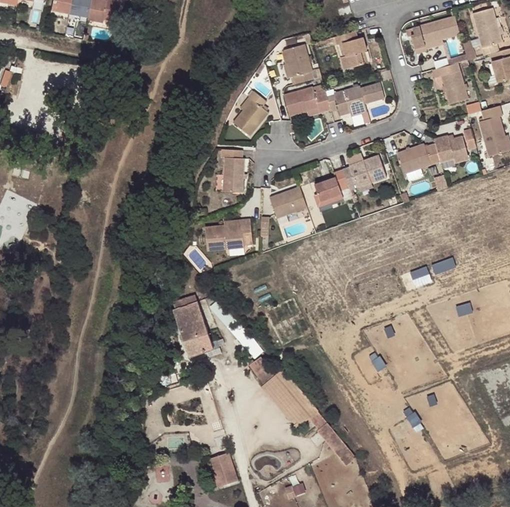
[(50,0),(49,5),(68,9),(69,0),(50,0)]
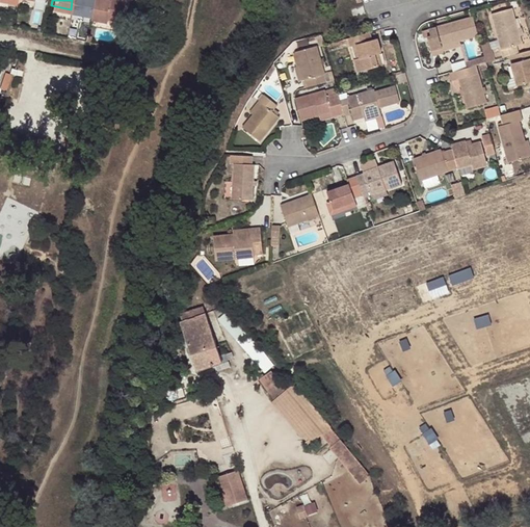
[(72,0),(71,9),(89,12),(91,0),(72,0)]
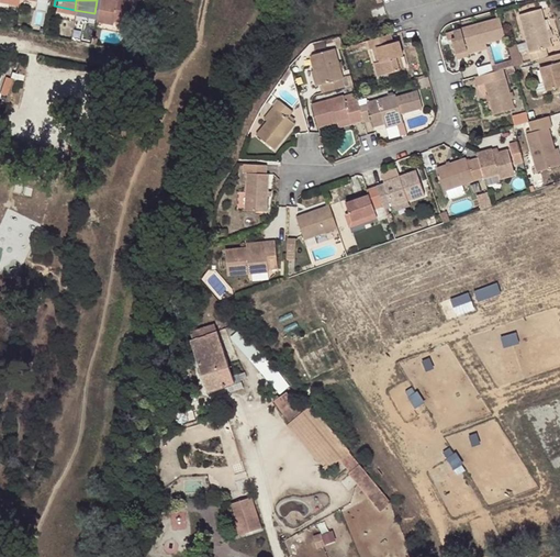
[(97,0),(94,13),(93,15),(111,20),(112,15),(123,18),(125,4),(133,7),(134,0),(97,0)]
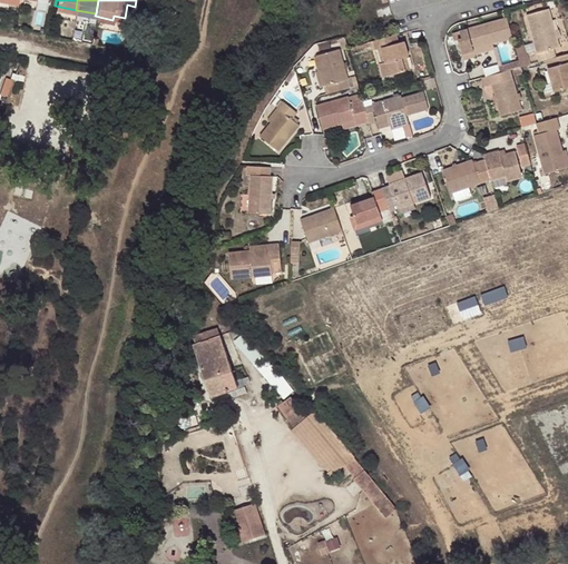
[(387,0),(379,2),(382,13),(390,10),(387,0)]
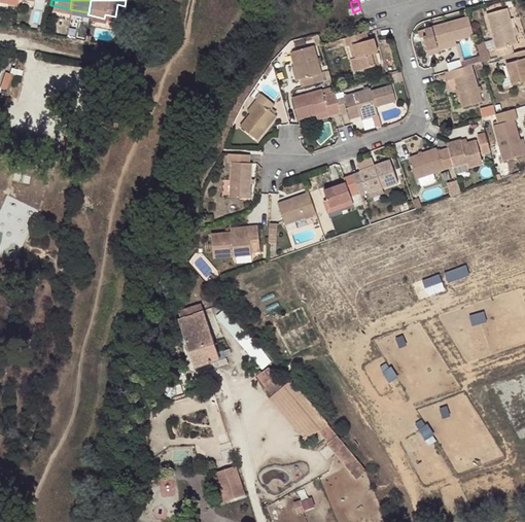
[(497,54),(508,50),(512,49),(510,41),(515,39),(504,5),(485,10),(497,54)]
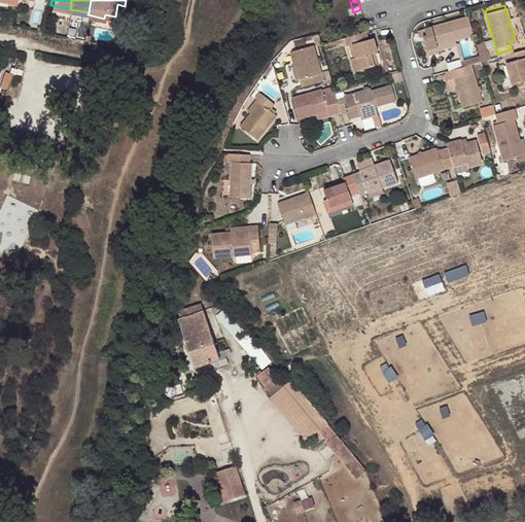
[(473,34),(466,14),(423,28),(425,35),(421,36),(427,56),(439,53),(438,48),(435,44),(455,39),(473,34)]
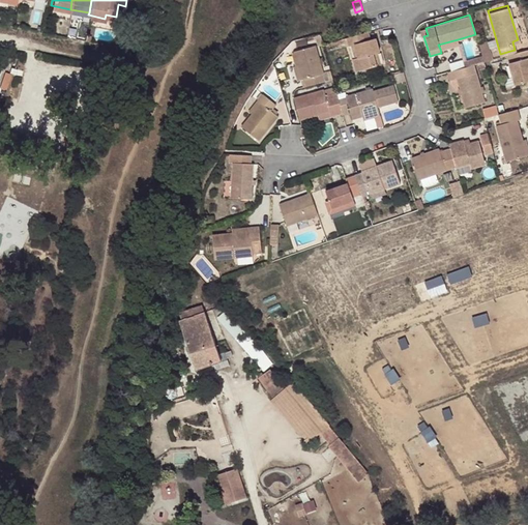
[(369,40),(365,31),(344,37),(347,47),(349,46),(353,45),(356,58),(352,59),(350,59),(354,73),(376,67),(372,55),(376,53),(380,52),(375,38),(369,40)]
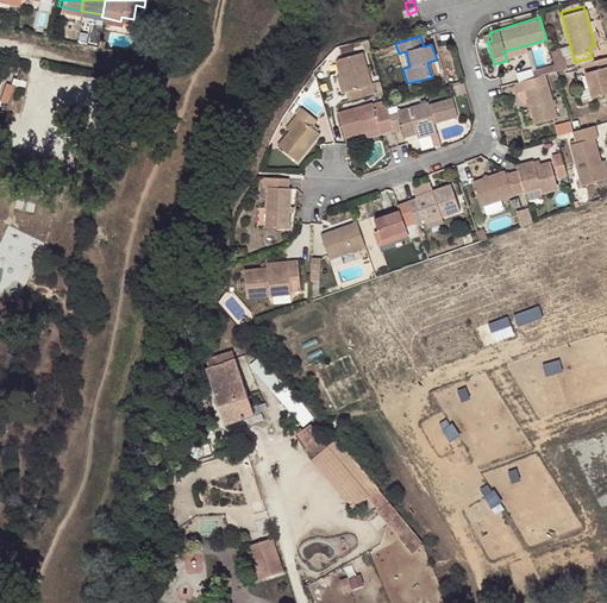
[(549,49),(555,68),(564,66),(558,44),(549,49)]
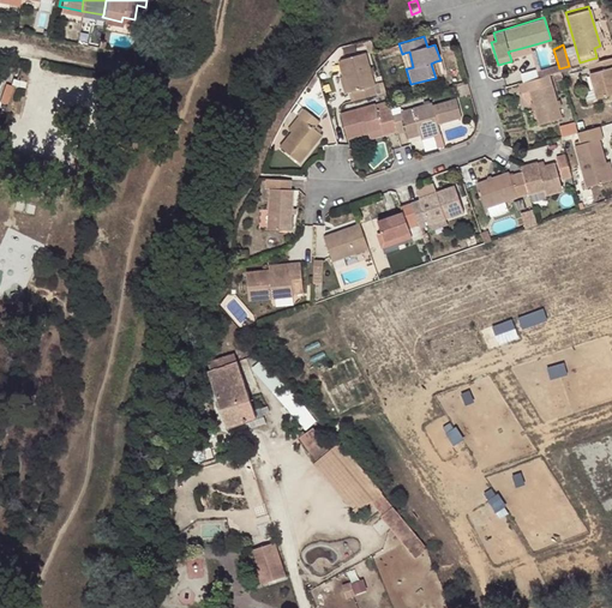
[(508,52),(510,56),(532,50),(531,46),(508,52)]
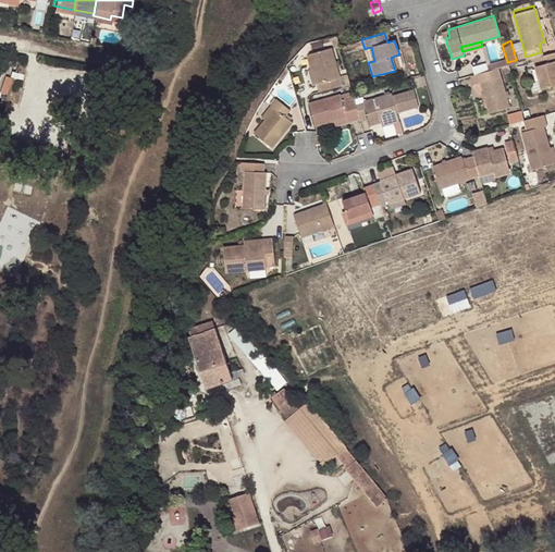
[(537,53),(539,60),(554,56),(554,48),(541,52),(537,53)]
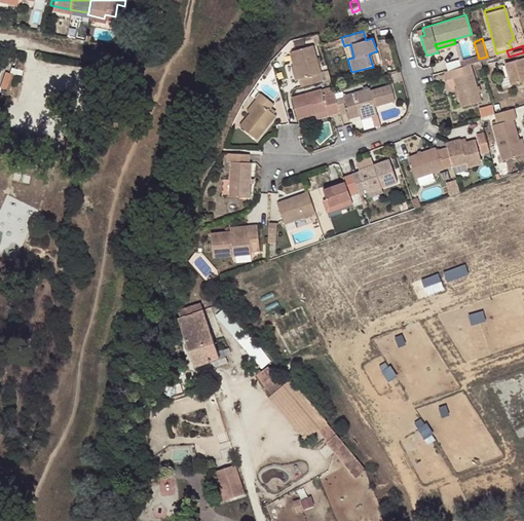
[(302,85),(319,80),(316,73),(317,73),(310,46),(287,52),(291,68),(294,67),(297,79),(299,78),(302,85)]
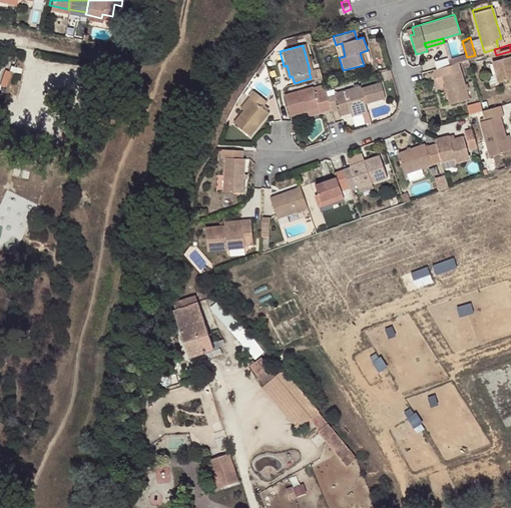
[(510,51),(496,55),(497,57),(492,58),(496,72),(510,66),(510,56),(510,53),(510,51)]
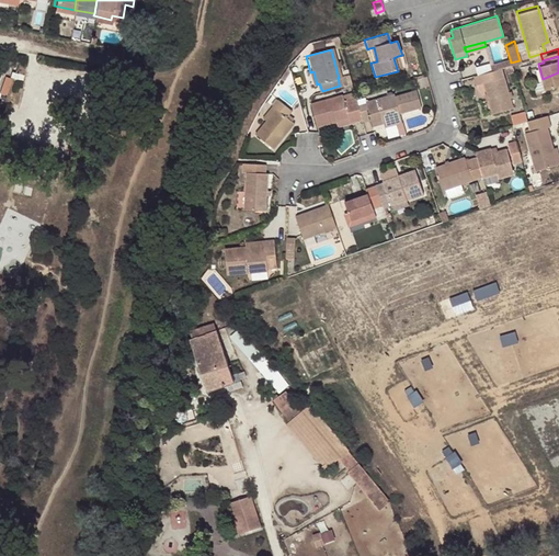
[(289,74),(287,65),(287,66),(280,77),(280,78),(285,81),(289,74)]
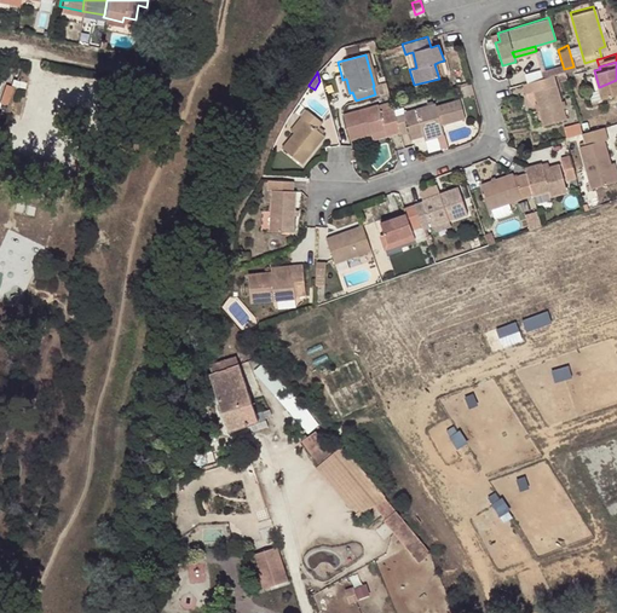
[(522,82),(524,87),(554,79),(553,73),(522,82)]
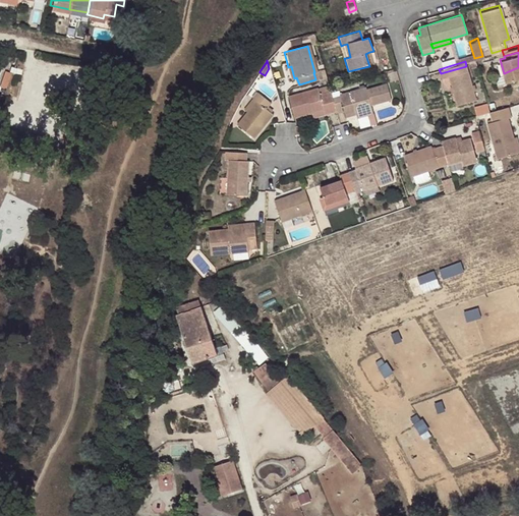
[(4,65),(1,80),(8,82),(11,66),(4,65)]
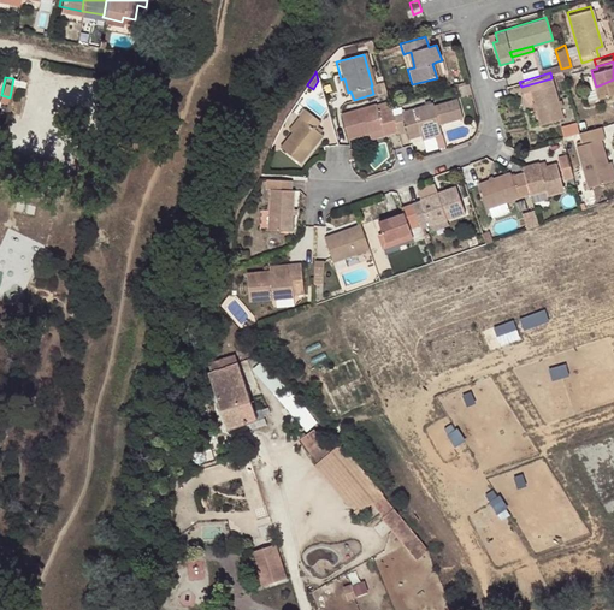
[(523,90),(531,88),(553,82),(551,78),(521,87),(523,90)]
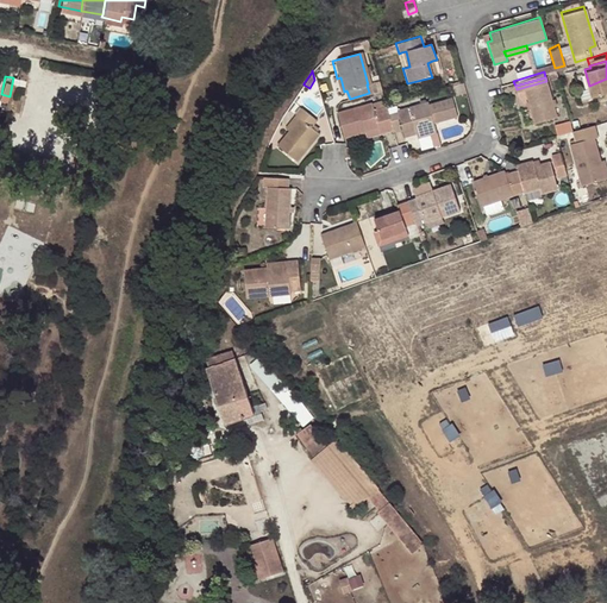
[(606,79),(589,86),(592,93),(606,88),(606,79)]
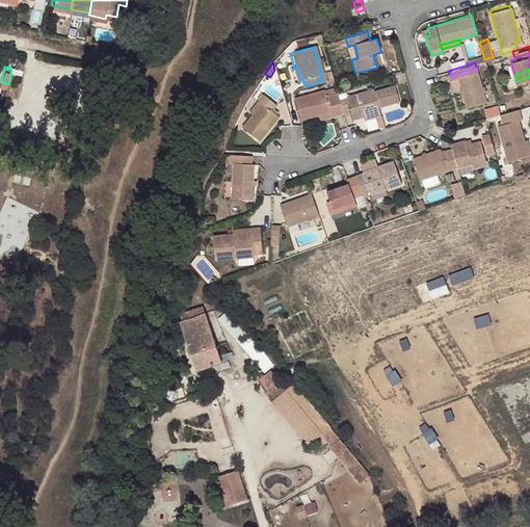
[(458,76),(464,93),(482,86),(477,71),(458,76)]
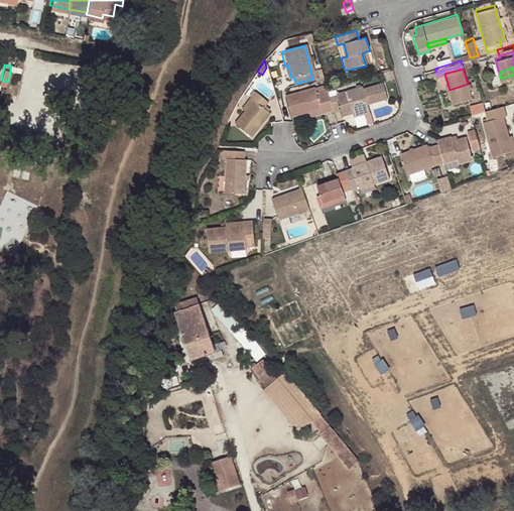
[(337,93),(339,98),(384,86),(383,83),(364,89),(362,85),(337,93)]
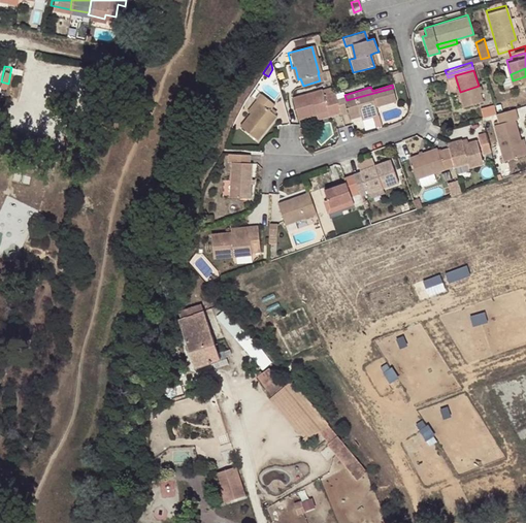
[(479,86),(460,92),(463,104),(483,98),(479,86)]
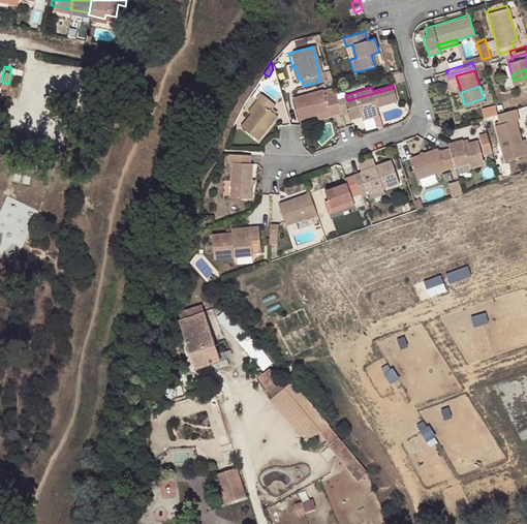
[(394,88),(347,100),(349,110),(351,115),(362,112),(363,116),(374,113),(372,105),(375,104),(376,106),(397,100),(394,88)]
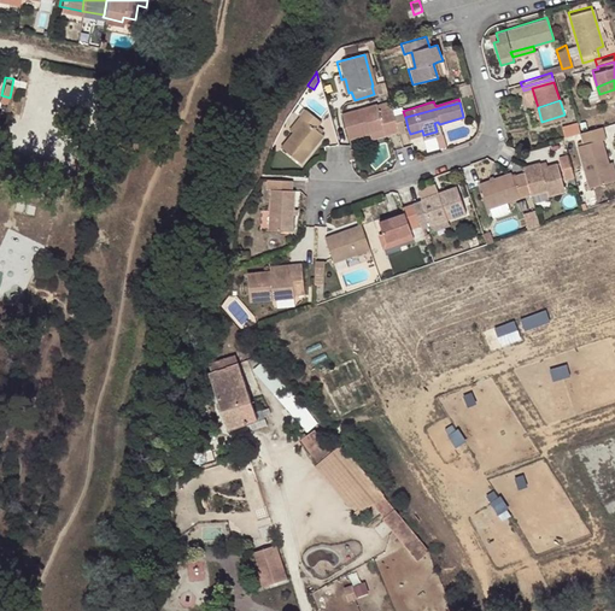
[(341,113),(346,131),(394,119),(393,115),(391,109),(378,111),(375,104),(341,113)]
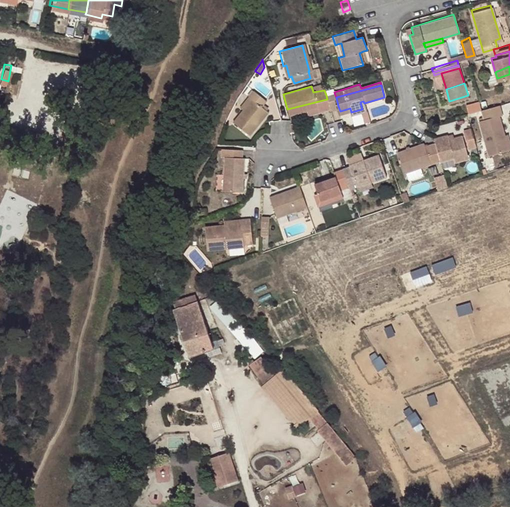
[(233,122),(235,123),(264,115),(267,111),(262,107),(266,101),(253,91),(248,97),(251,99),(242,110),(233,122)]
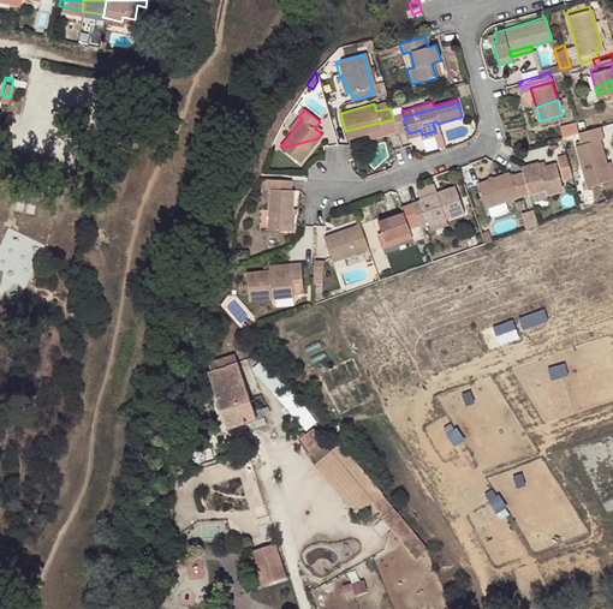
[(564,131),(579,125),(576,114),(560,120),(564,131)]
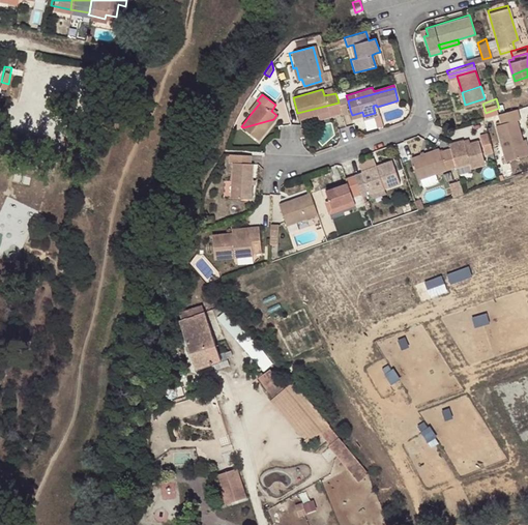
[(260,103),(257,100),(247,111),(251,114),(260,103)]
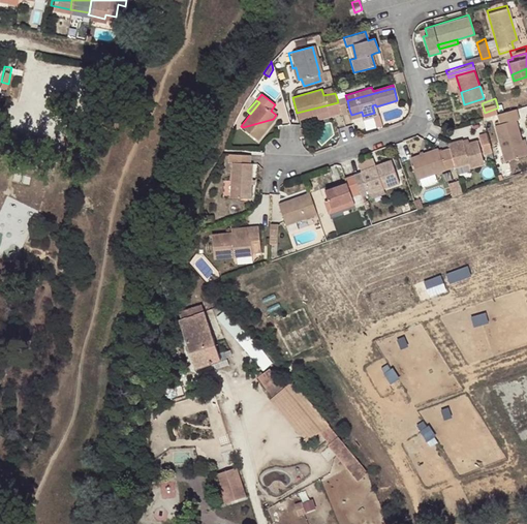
[(341,112),(349,110),(347,100),(338,102),(341,112)]
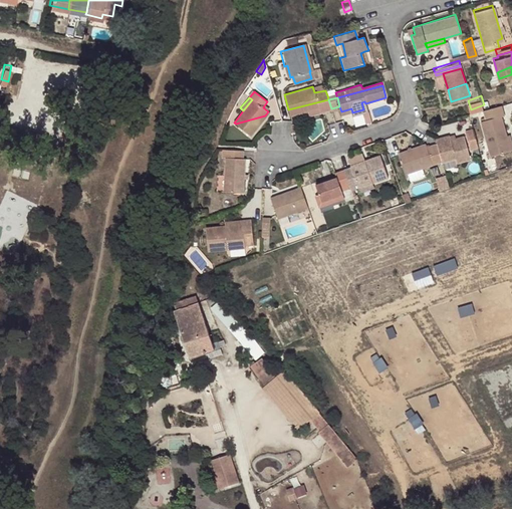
[(328,99),(288,109),(290,115),(306,110),(318,107),(319,111),(331,108),(328,99)]
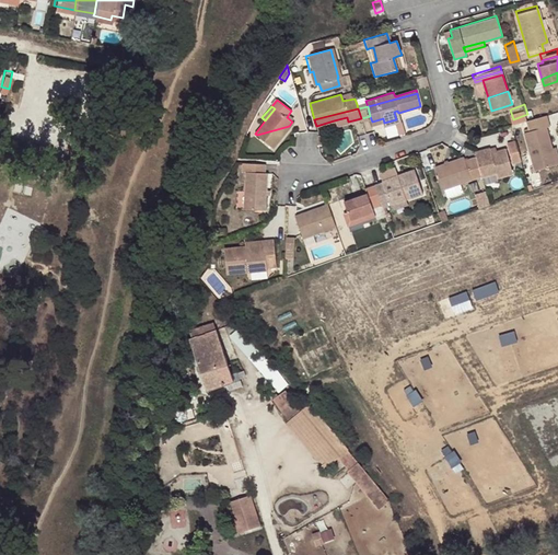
[(547,111),(526,117),(530,127),(524,128),(535,166),(557,159),(557,155),(554,142),(548,123),(550,122),(547,111)]
